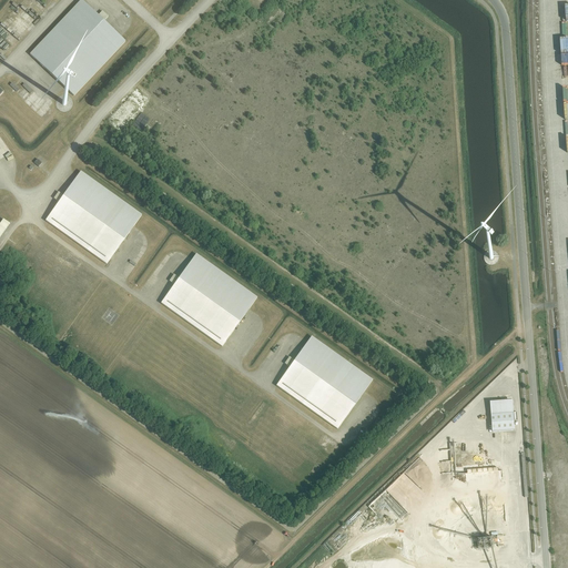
[(80,0),(29,54),(74,97),(125,41),(103,21),(108,17),(102,11),(98,16),(80,0)]
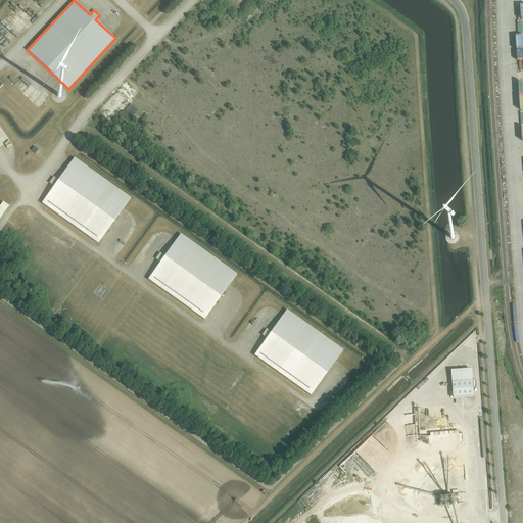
[(42,203),(98,244),(124,208),(131,198),(74,158),(70,163),(58,181),(54,177),(49,183),(54,186),(42,203)]
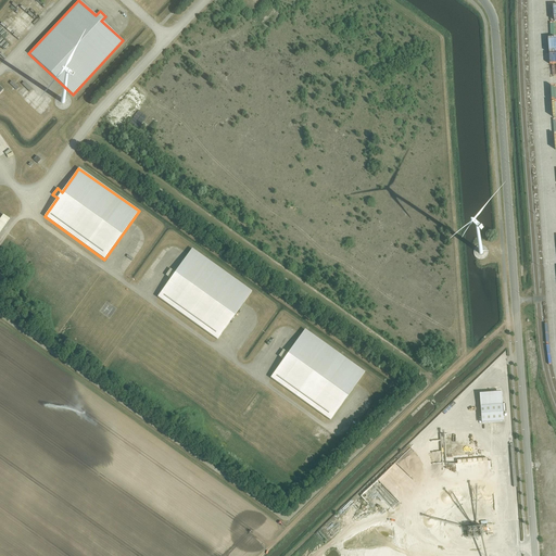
[(0,218),(0,231),(10,219),(3,215),(0,218)]
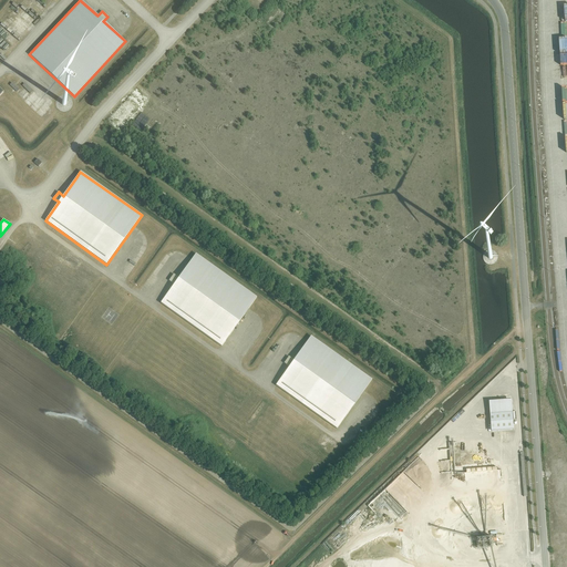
[(222,347),(256,298),(195,254),(178,277),(173,274),(168,280),(174,285),(161,303),(222,347)]
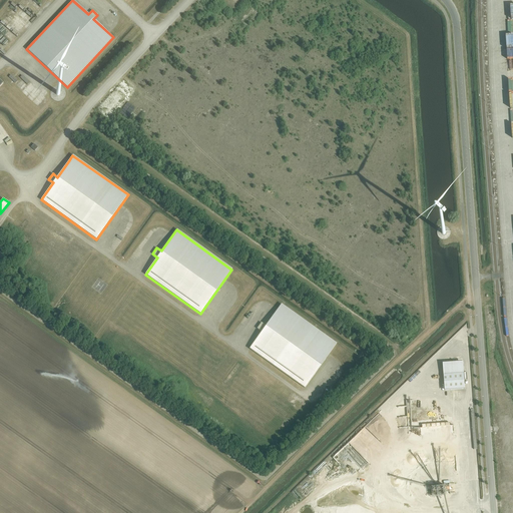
[(305,388),(336,344),(281,304),(266,325),(262,322),(257,328),(262,332),(249,349),(305,388)]
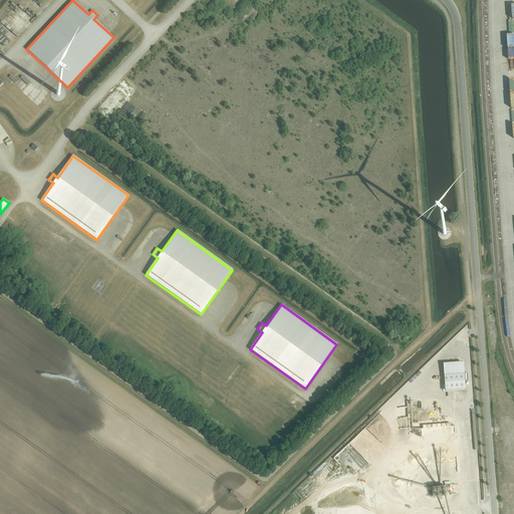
[(466,363),(445,364),(446,392),(467,391),(466,363)]
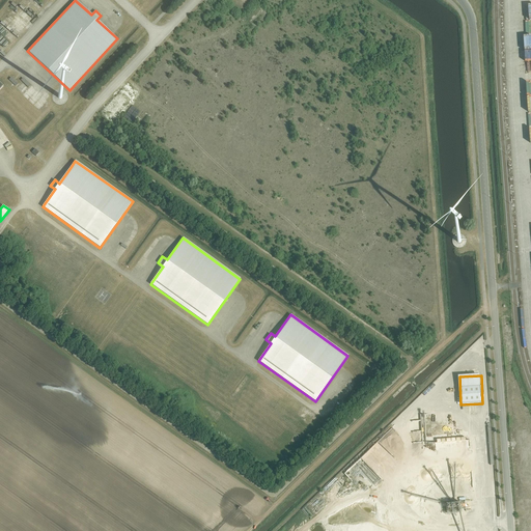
All buildings are outlined.
